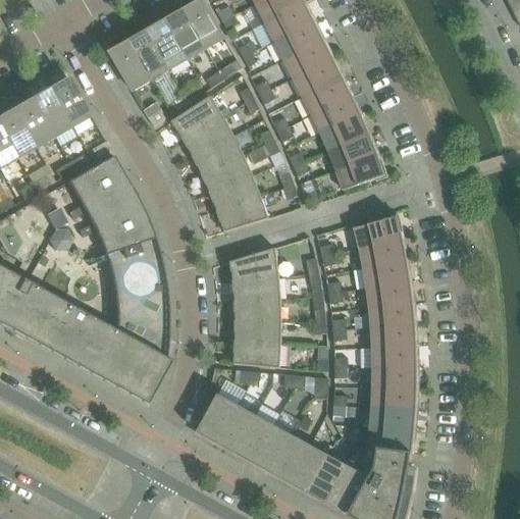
[(223,37),(202,0),(198,0),(189,6),(184,10),(204,48),(223,37)]
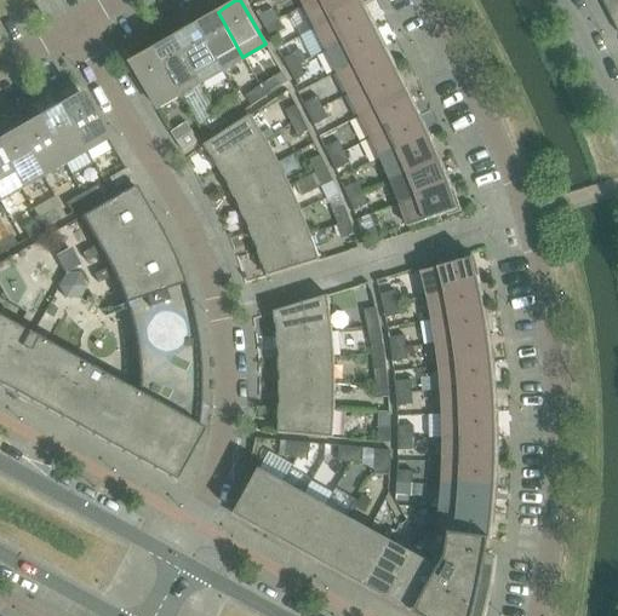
[(314,24),(360,1),(359,0),(308,0),(303,3),(314,24)]
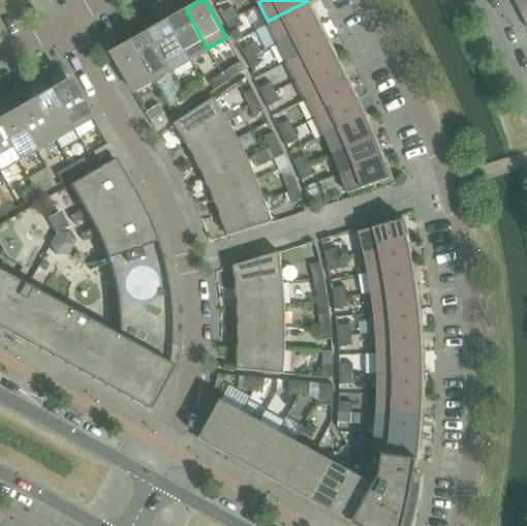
[(513,0),(526,27),(526,0),(513,0)]
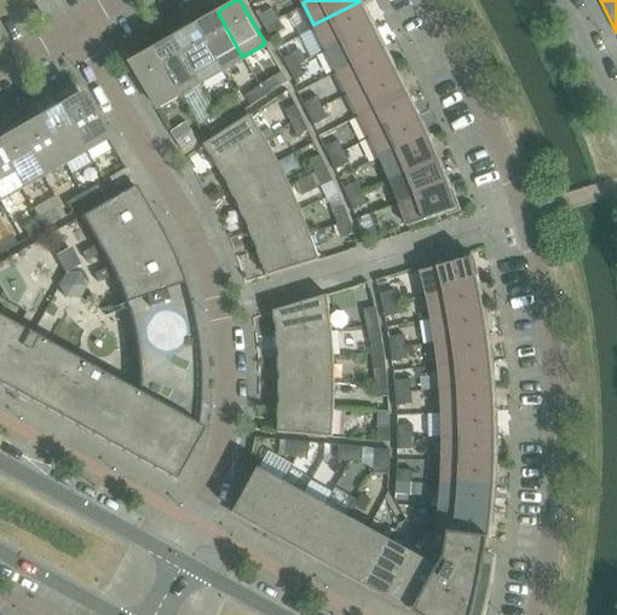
[(324,47),(372,23),(359,1),(313,24),(324,47)]
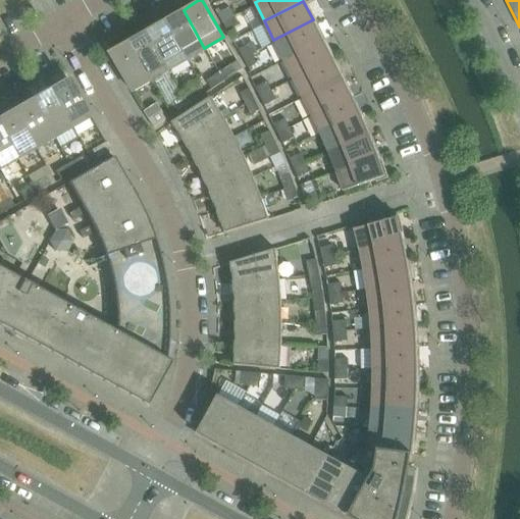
[(232,14),(227,5),(216,11),(221,20),(232,14)]
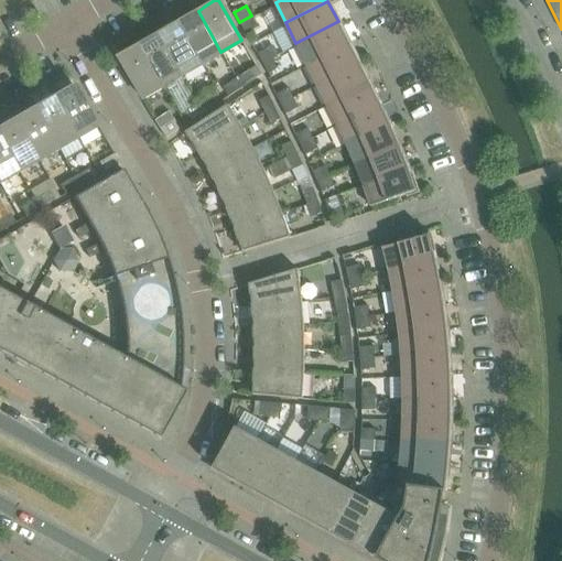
[(198,11),(197,10),(184,18),(184,19),(179,22),(202,63),(220,52),(198,11)]
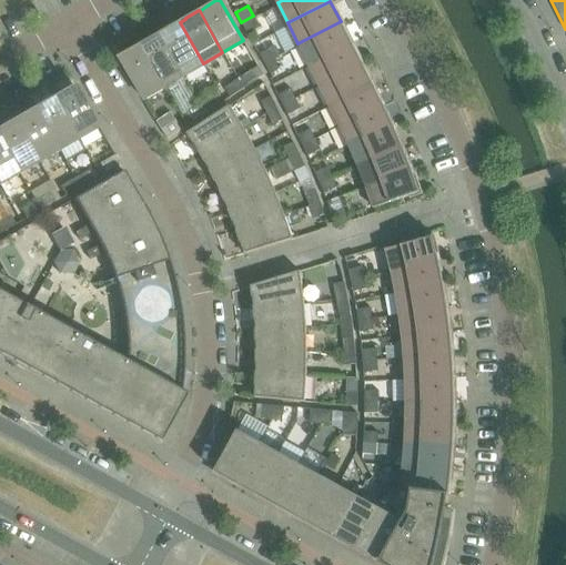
[(259,24),(253,16),(241,22),(246,32),(259,24)]
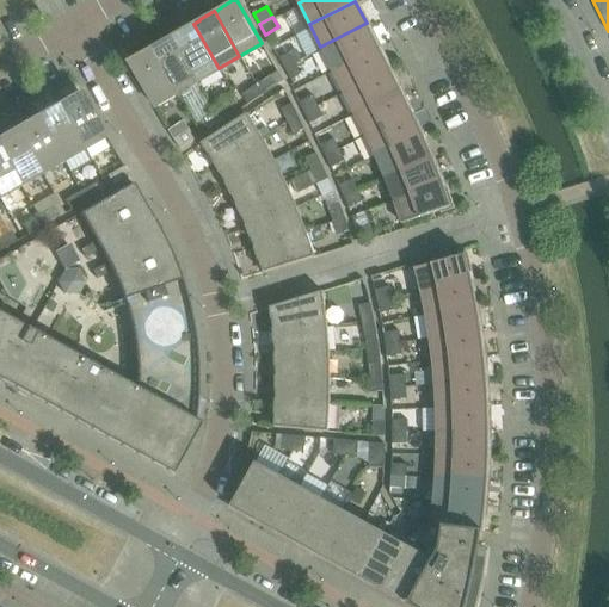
[(219,68),(194,24),(194,23),(178,31),(179,32),(172,36),(197,80),(219,68)]
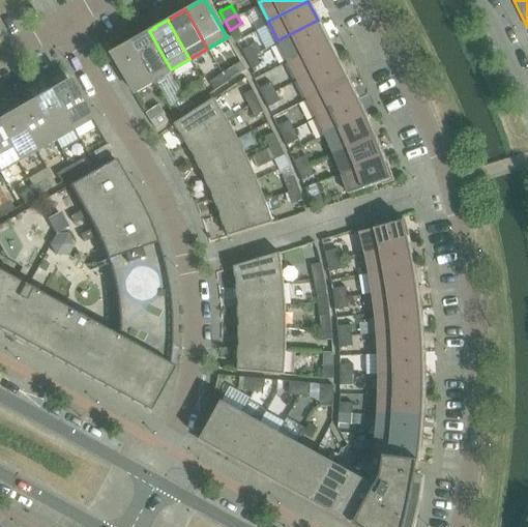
[(287,59),(327,39),(318,20),(277,40),(287,59)]
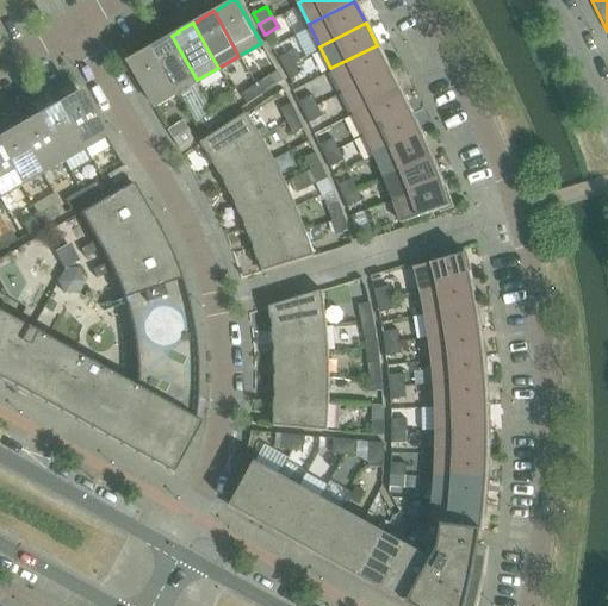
[(197,80),(172,36),(172,35),(157,43),(157,44),(152,48),(175,92),(197,80)]
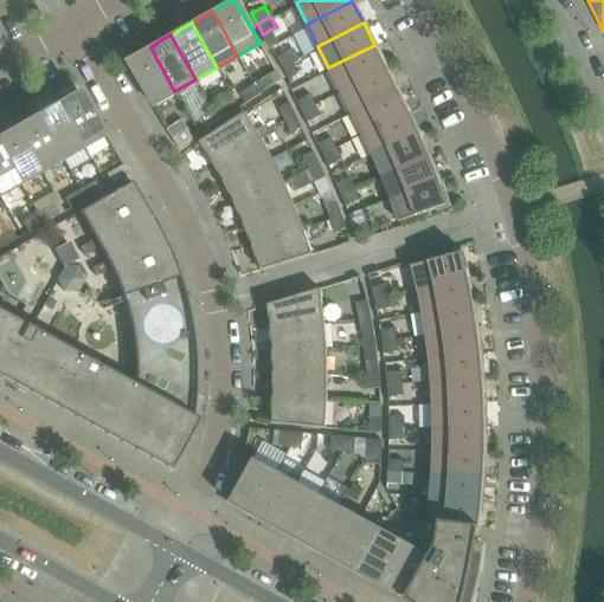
[(339,89),(385,66),(374,45),(328,68),(339,89)]
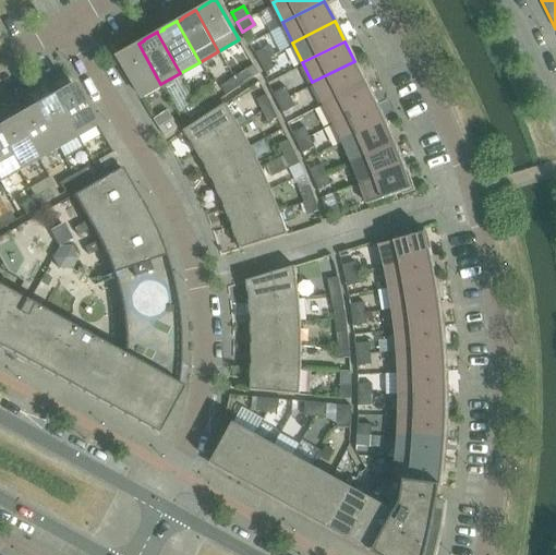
[(139,44),(137,43),(120,52),(121,53),(117,56),(141,96),(160,84),(139,44)]
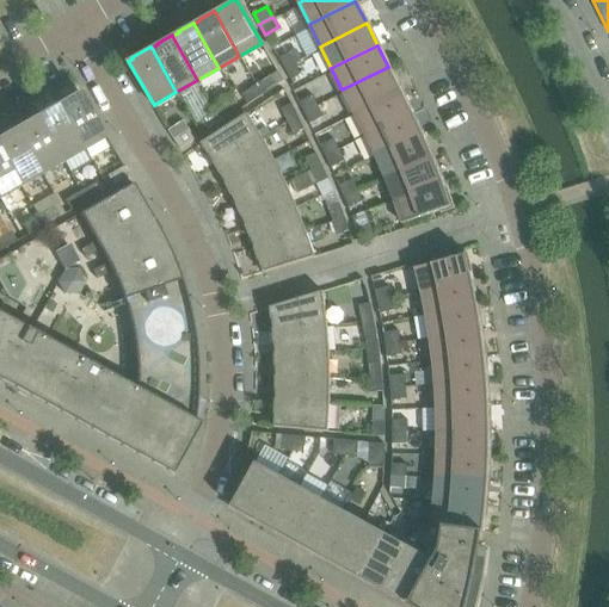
[(296,59),(290,48),(277,56),(283,66),(296,59)]
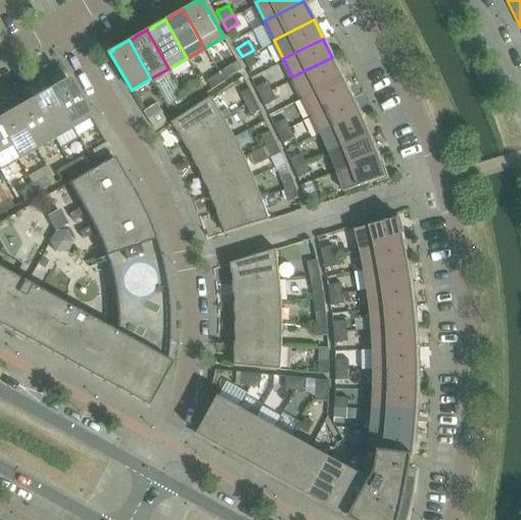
[(258,59),(253,50),(242,56),(247,65),(258,59)]
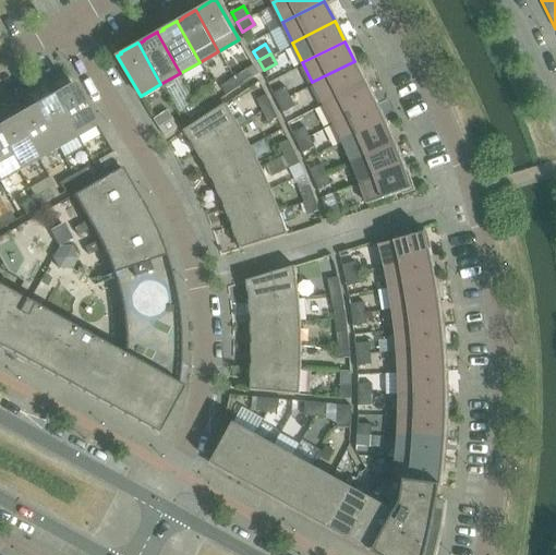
[(323,101),(364,81),(354,61),(312,82),(323,101)]
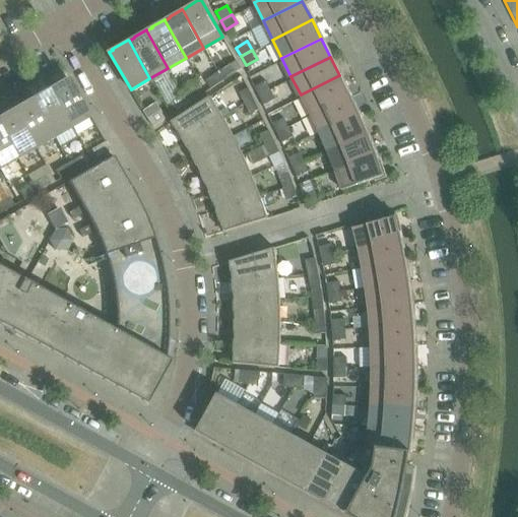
[(235,70),(229,61),(216,69),(221,78),(235,70)]
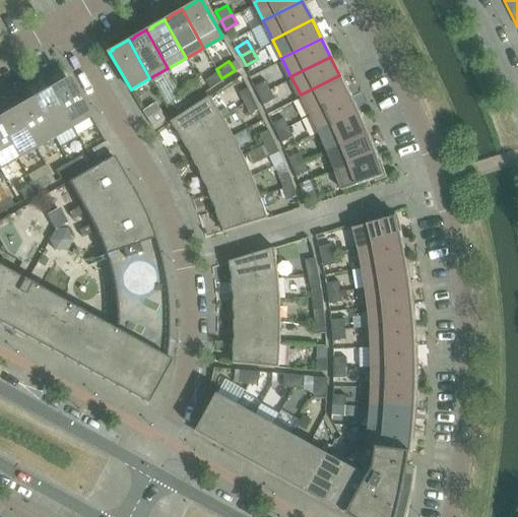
[(221,78),(216,69),(203,78),(209,86),(221,78)]
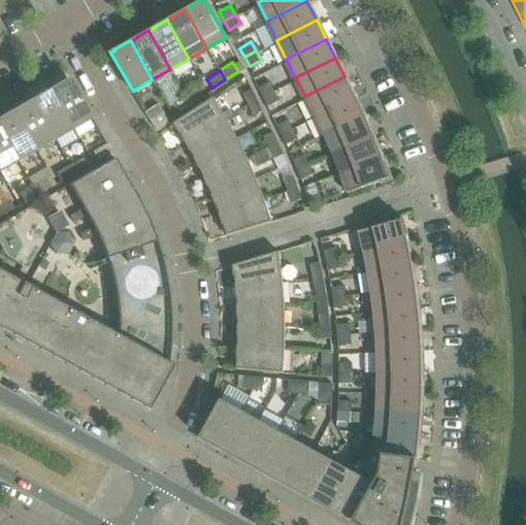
[(315,116),(354,95),(353,92),(344,76),(305,96),(313,112),(315,116)]
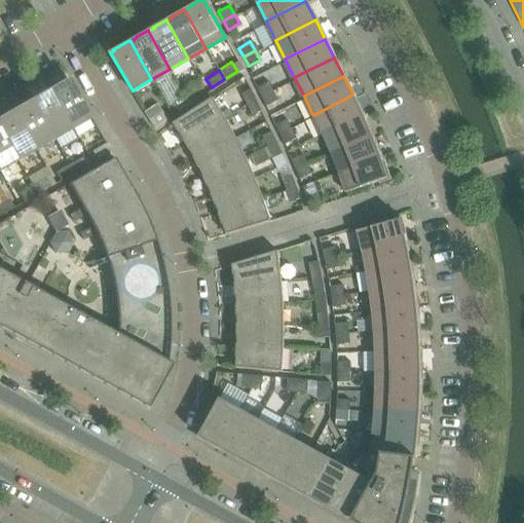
[(88,115),(67,77),(63,79),(47,88),(70,126),(88,115)]
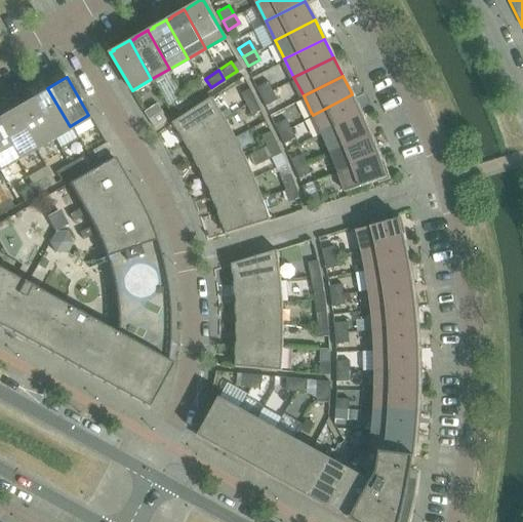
[(271,88),(267,79),(254,85),(259,95),(271,88)]
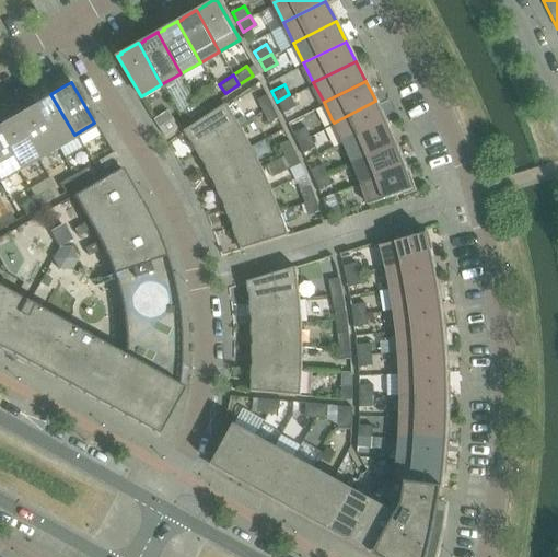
[(216,100),(209,91),(196,100),(202,108),(216,100)]
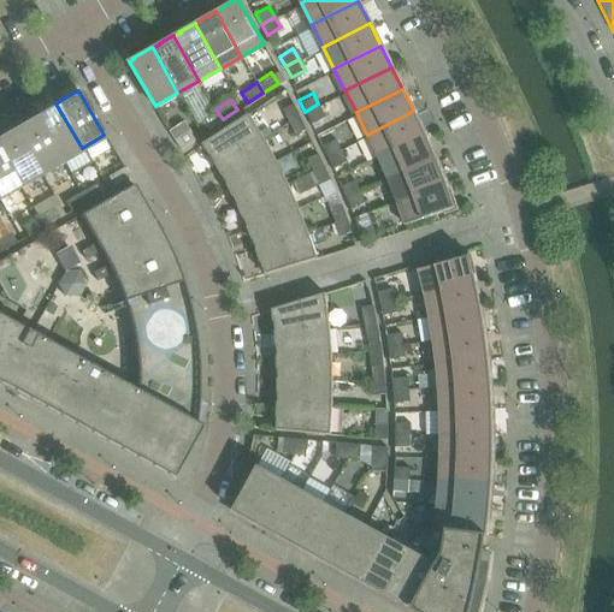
[(299,114),(291,101),(281,107),(288,120),(299,114)]
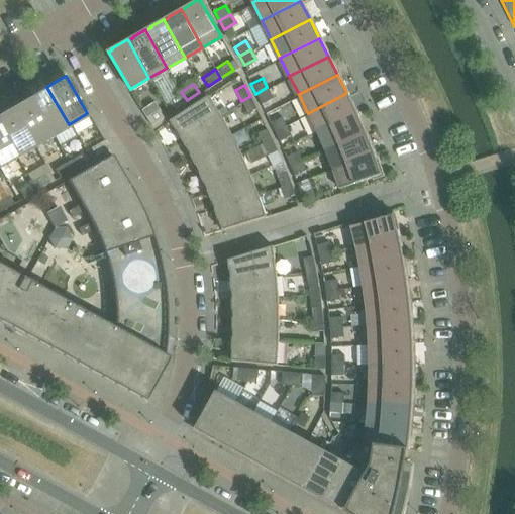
[(68,124),(46,87),(40,91),(40,90),(28,97),(28,98),(50,134),(68,124)]
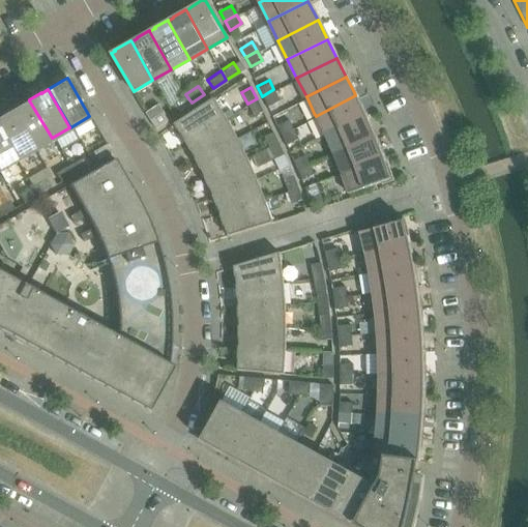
[(279,99),(273,89),(262,96),(267,105),(279,99)]
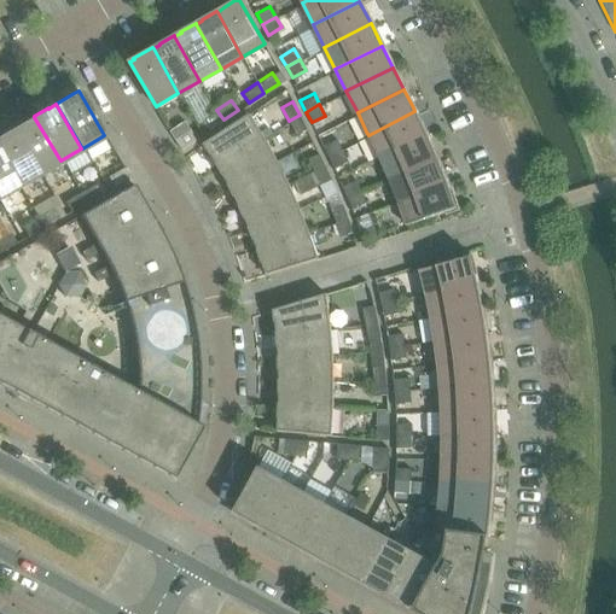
[(208,129),(224,120),(216,110),(201,120),(208,129)]
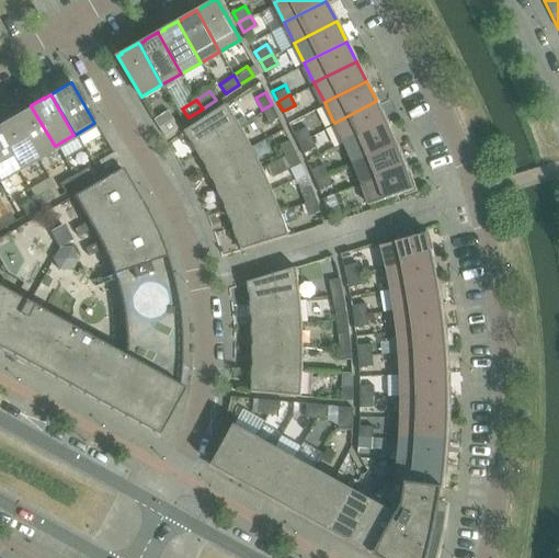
[(386,123),(376,101),(334,123),(343,143),(386,123)]
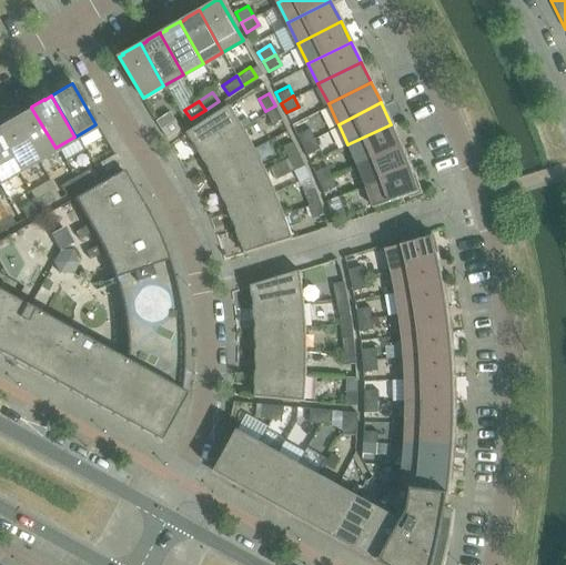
[(198,151),(241,124),(228,103),(185,131),(192,142),(193,141),(196,147),(195,148),(198,151)]
